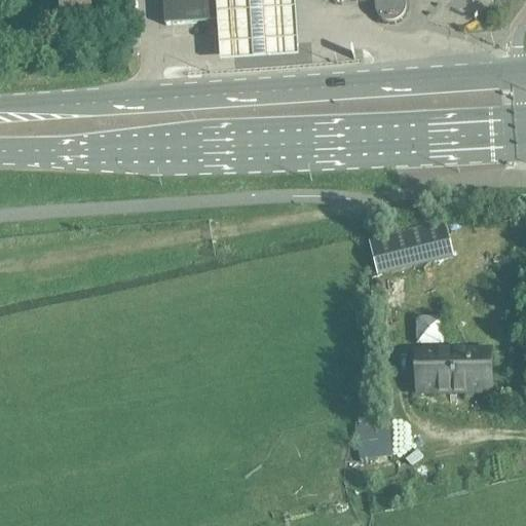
[(90,4),(90,0),(57,0),(58,20),(72,20),(73,22),(88,22),(87,4),(90,4)]
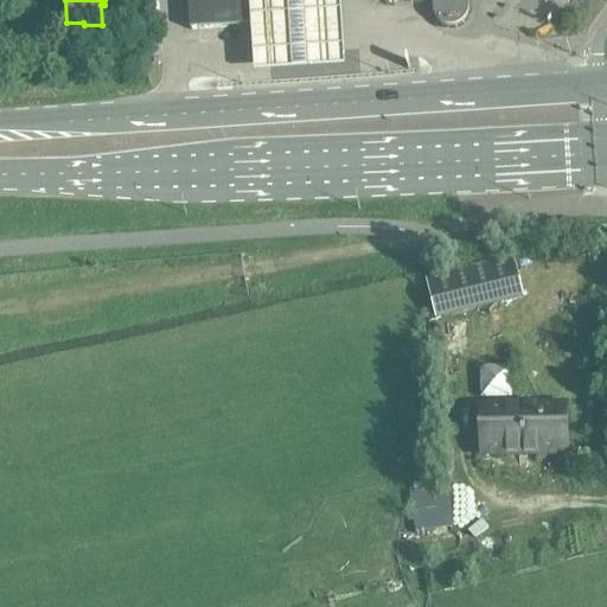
[(187,0),(191,31),(250,26),(275,0),(187,0)]
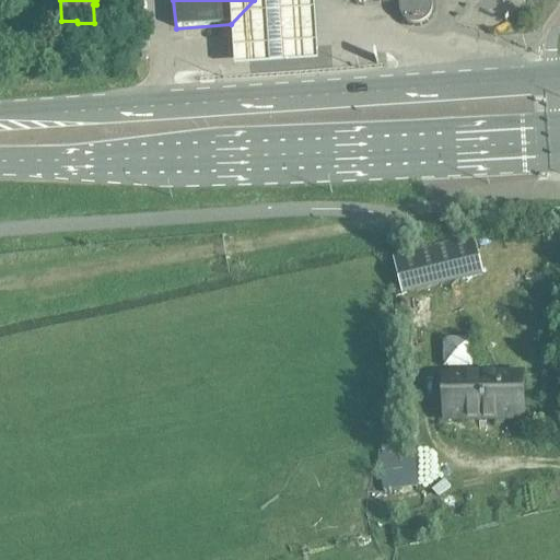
[(343,0),(376,0),(377,1),(389,0),(399,0),(400,14),(404,19),(408,23),(412,25),(420,24),(428,20),(430,16),(431,11),(430,0),(343,0)]
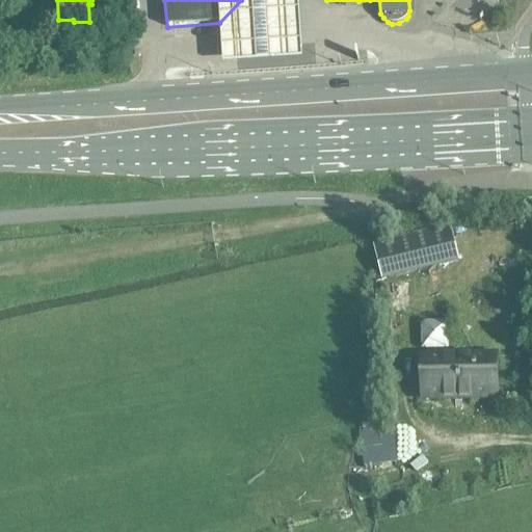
[(450,228),(374,246),(382,278),(390,276),(395,275),(458,260),(450,228)]
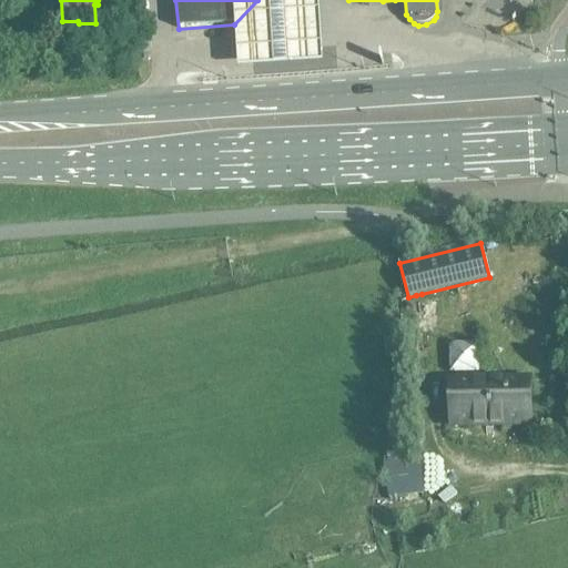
[(482,373),(483,343),(453,342),(452,371),(482,373)]
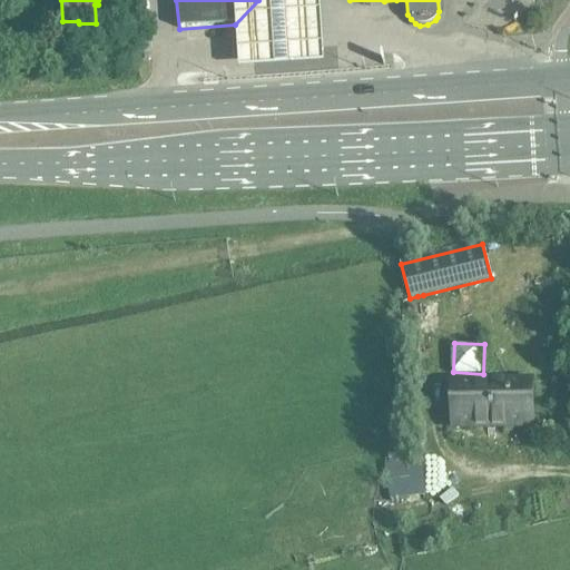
[(533,383),(453,384),(453,422),(473,422),(473,429),(533,428),(533,383)]
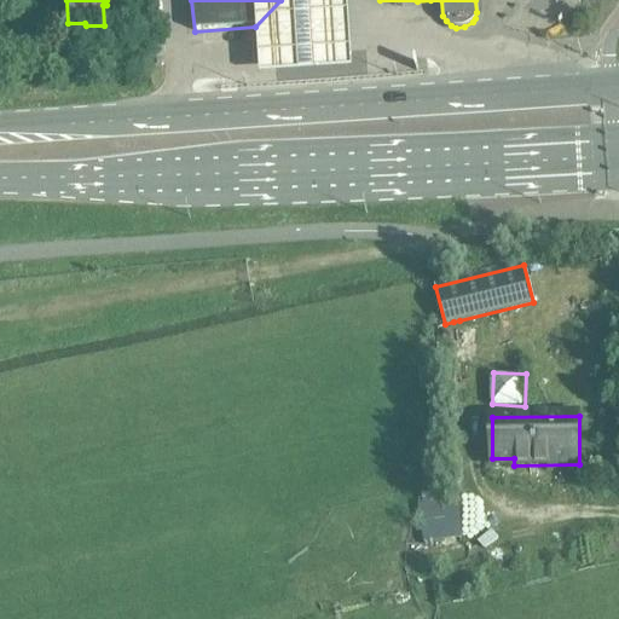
[(461,497),(420,503),(426,542),(466,536),(461,497)]
